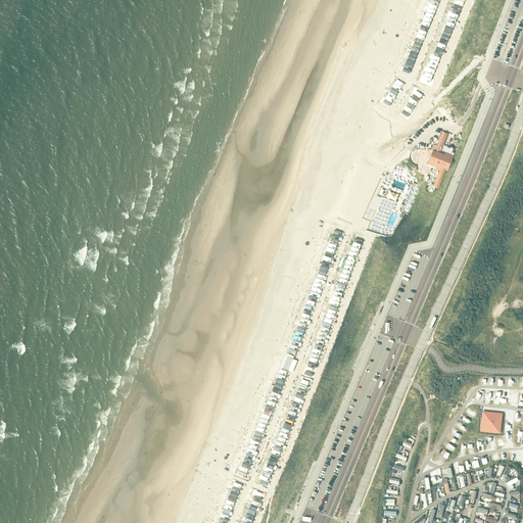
[(429,0),(403,73),(409,75),(412,66),(413,66),(427,29),(430,30),(440,0),(429,0)]
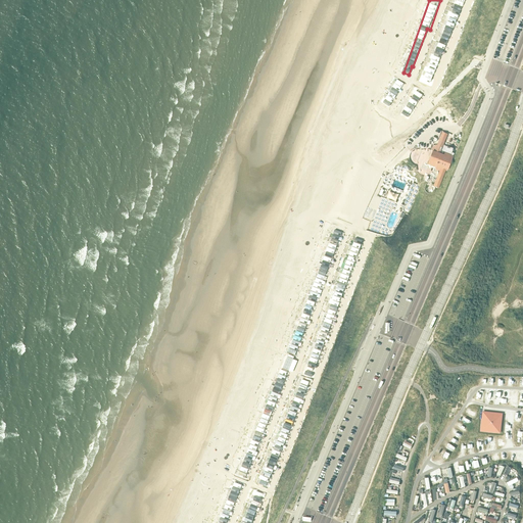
[(433,186),(438,188),(446,170),(448,170),(454,156),(445,153),(444,155),(439,153),(447,135),(442,133),(435,152),(433,151),(428,164),(436,168),(437,165),(441,168),(433,186)]
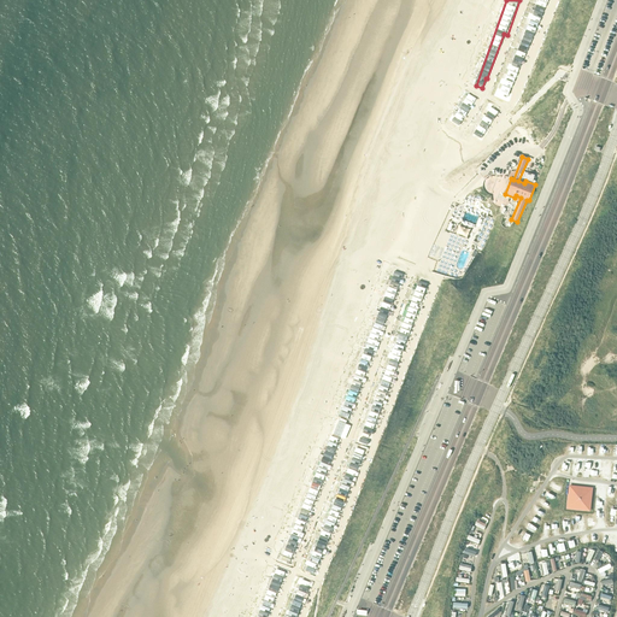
[(444,212),(435,238),(451,242),(459,217),(444,212)]
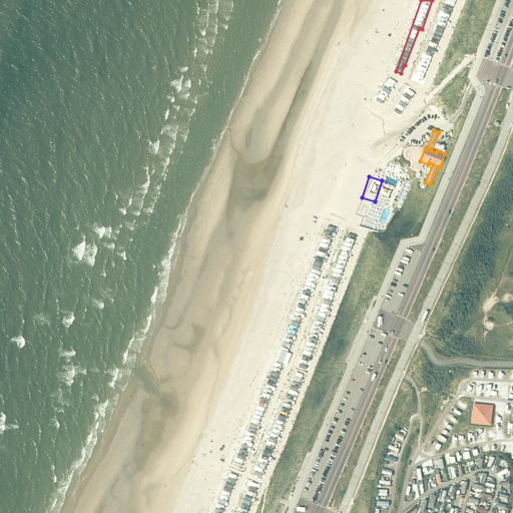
[(413,182),(407,180),(395,208),(402,210),(413,182)]
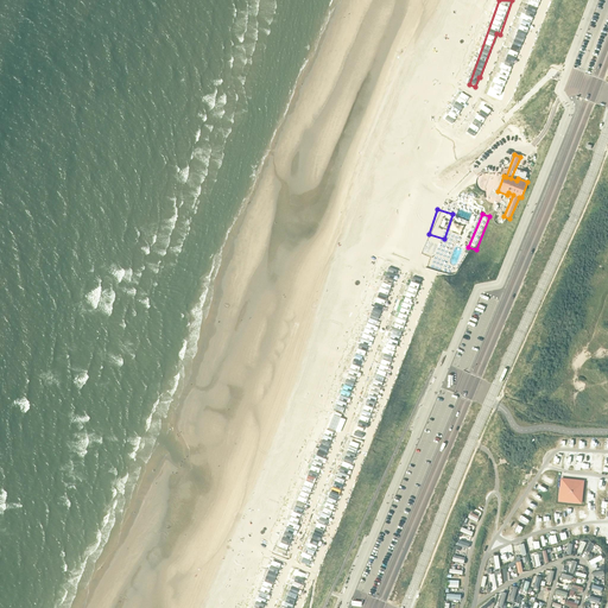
[(426,247),(449,253),(451,247),(429,241),(426,247)]
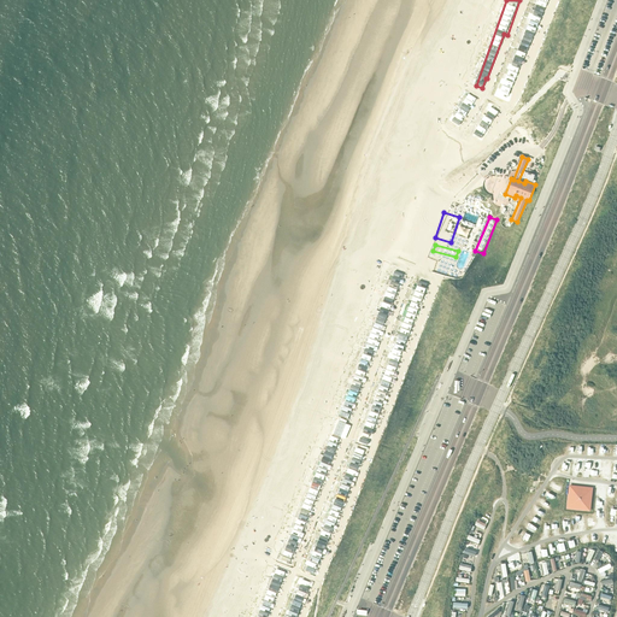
[(432,264),(433,258),(419,253),(417,259),(432,264)]
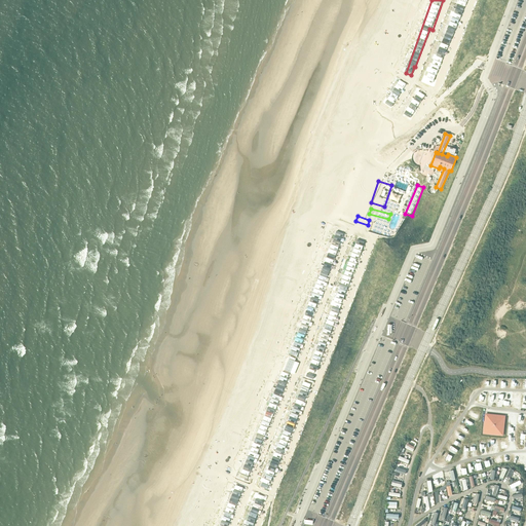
[(340,241),(343,233),(336,231),(333,238),(340,241)]
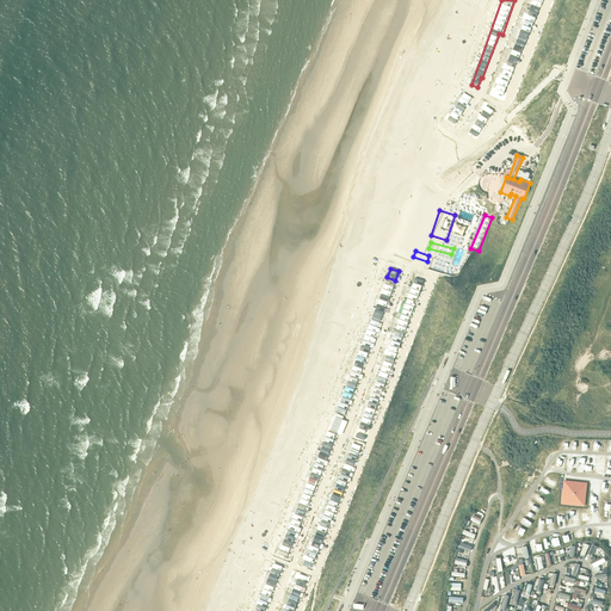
[(415,277),(412,287),(418,289),(419,284),(423,285),(424,281),(415,277)]
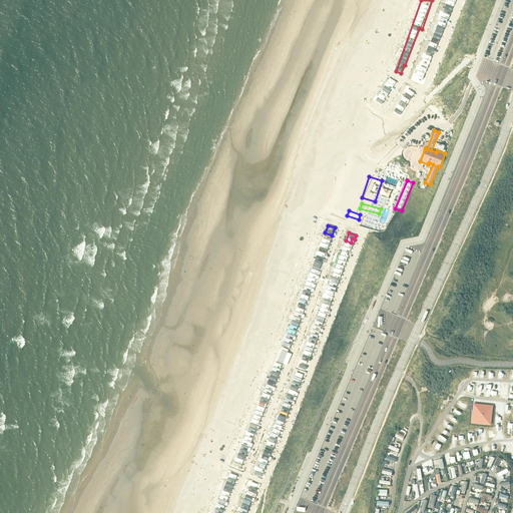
[(319,266),(322,267),(329,240),(322,238),(314,268),(318,269),(319,266)]
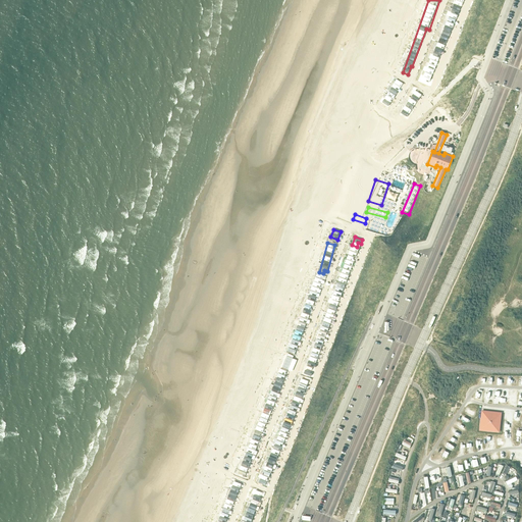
[(338,281),(332,298),(338,301),(346,283),(338,281)]
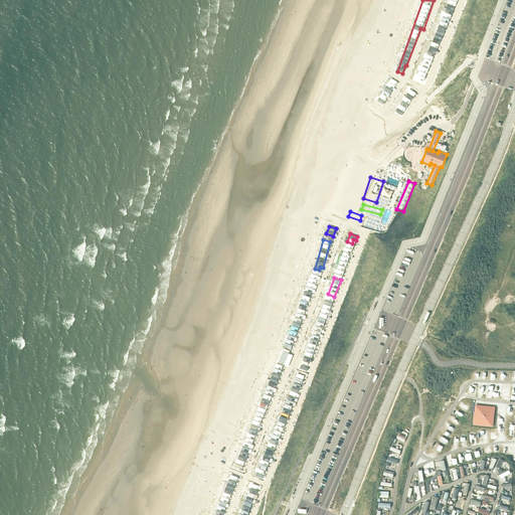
[(326,300),(321,312),(328,314),(333,303),(326,300)]
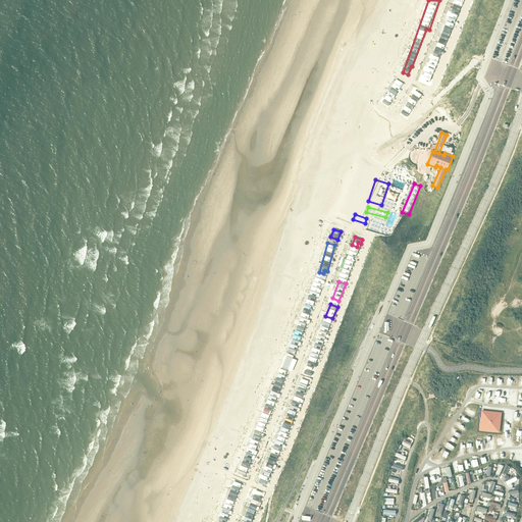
[(288,351),(295,354),(297,349),(294,348),(296,342),(292,341),(288,351)]
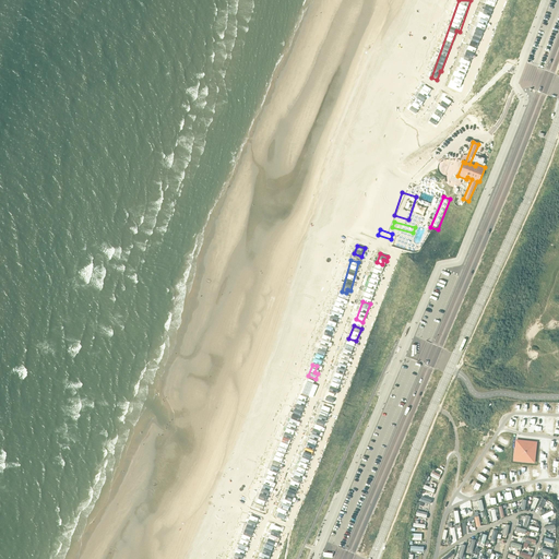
[(308,395),(314,381),(308,378),(302,393),(308,395)]
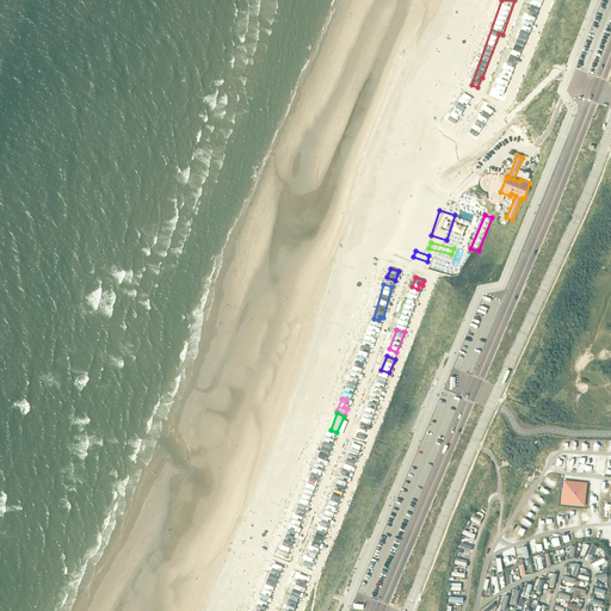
[(563,481),(561,504),(585,506),(587,483),(563,481)]
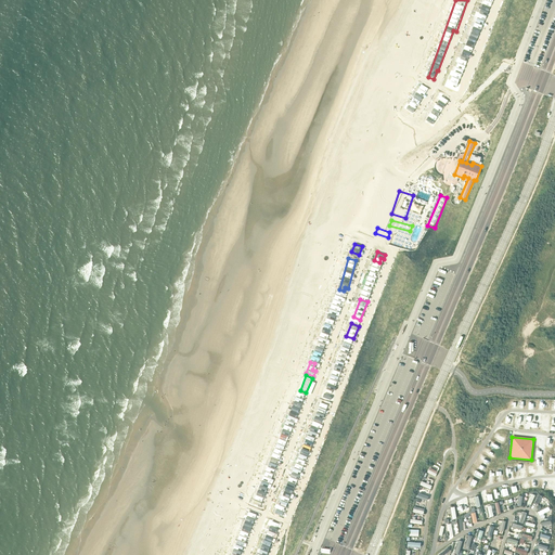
[(301,449),(297,461),(304,464),(305,460),(309,451),(301,449)]
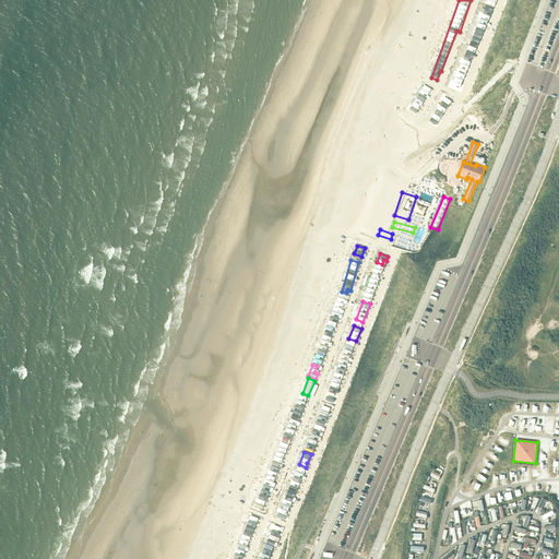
[(261,488),(256,502),(263,504),(269,488),(263,486),(263,487),(266,488),(266,490),(261,488)]
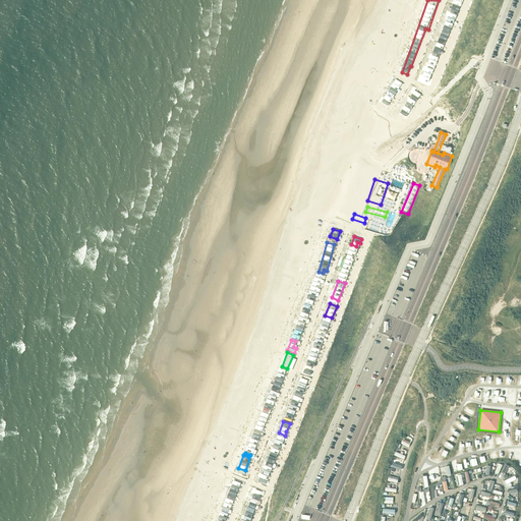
[(267,475),(268,475),(276,459),(269,456),(258,481),(265,484),(267,480),(265,479),(267,475)]
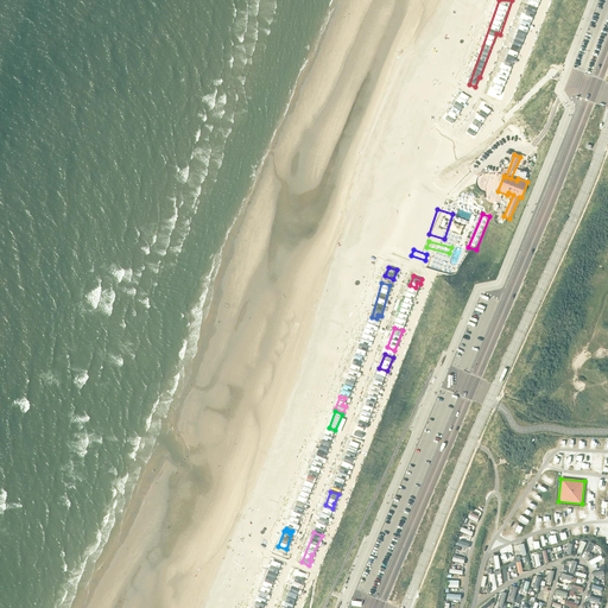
[(577,551),(582,552),(587,542),(582,539),(577,551)]
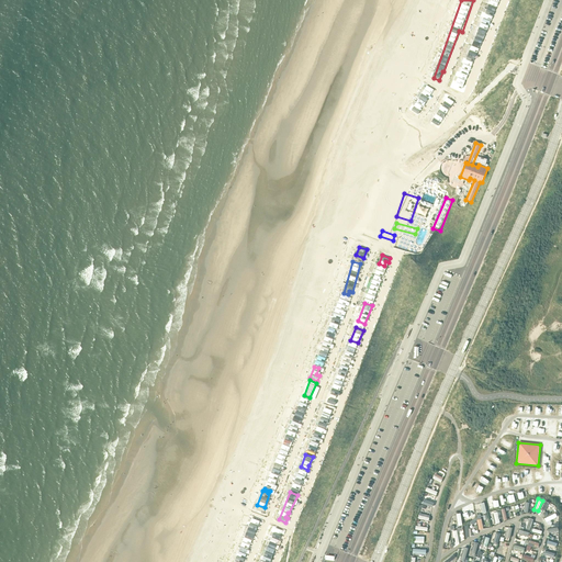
[(551,523),(550,519),(558,517),(555,513),(544,517),(548,525),(551,523)]
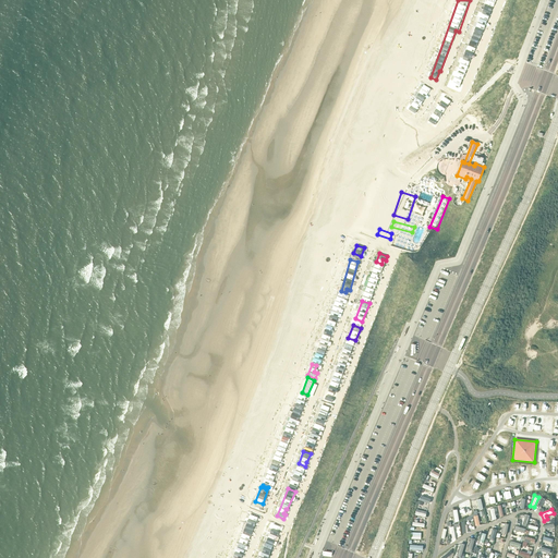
[(270,528),(259,557),(268,557),(278,531),(277,530),(279,525),(273,524),(271,528),(270,528)]
